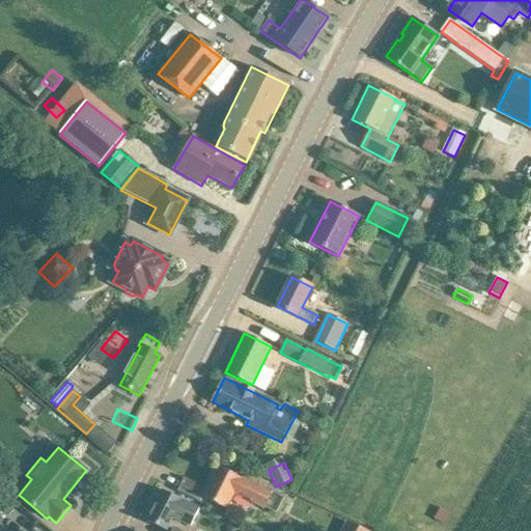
[(242,479),(236,476),(218,467),(202,497),(226,509),(233,495),(263,510),(264,509),(277,515),(285,499),(269,491),(268,492),(242,478),(242,479)]
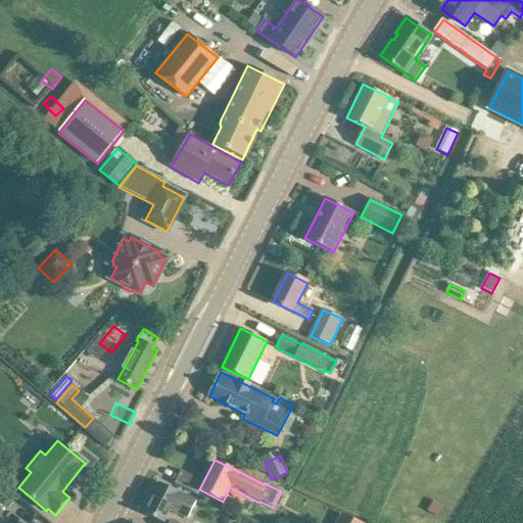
[(197,501),(179,492),(160,483),(145,513),(162,522),(168,513),(189,522),(197,501)]
